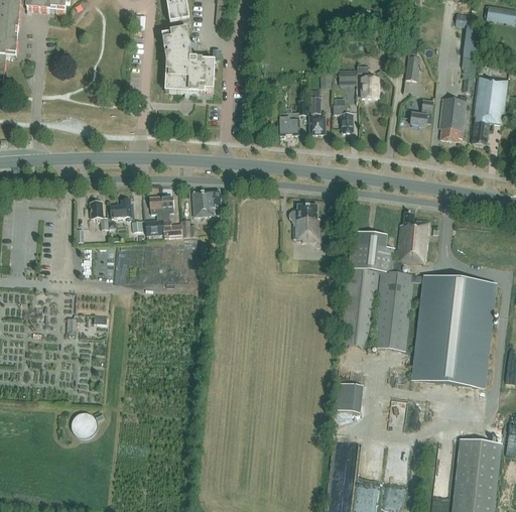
[(0,0),(0,82),(4,83),(6,58),(10,58),(11,54),(17,55),(22,1),(28,2),(27,10),(58,13),(59,0),(0,0)]
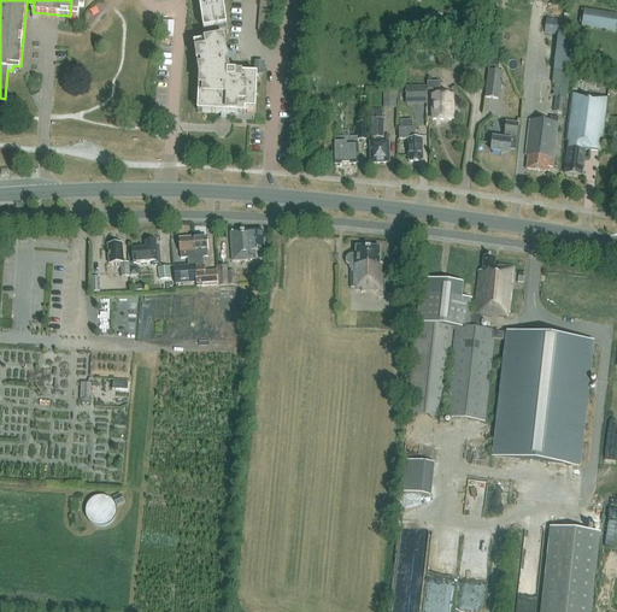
[(71,0),(70,16),(78,17),(80,5),(84,5),(84,0),(199,0),(200,3),(200,4),(201,10),(203,18),(204,28),(216,25),(217,37),(224,36),(223,30),(228,30),(223,0),(71,0)]
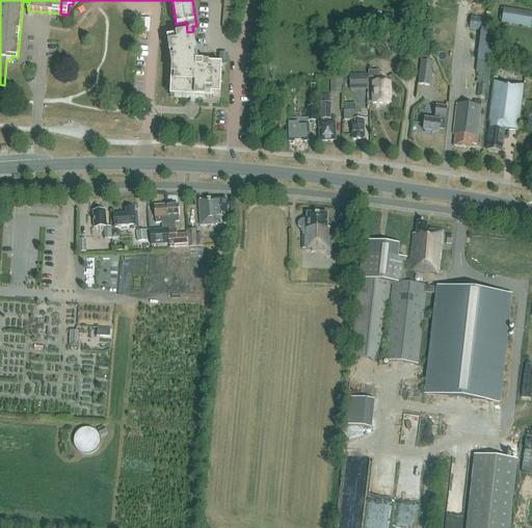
[(531,23),(531,10),(501,6),(499,18),(531,23)]
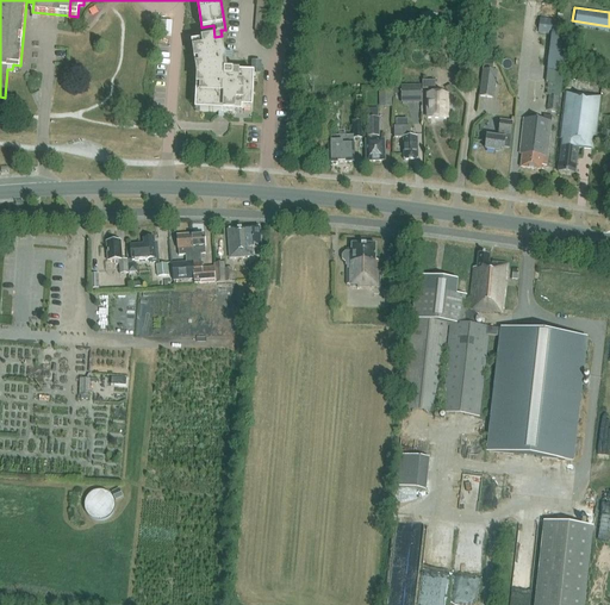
[(562,17),(540,14),(537,29),(551,31),(560,32),(562,17)]
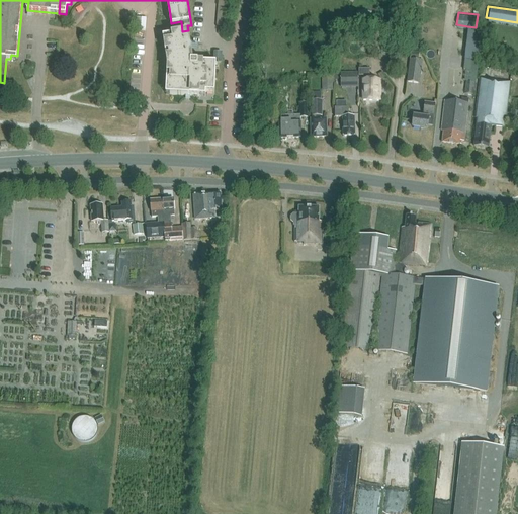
[(464,57),(479,58),(482,27),(476,27),(467,26),(464,57)]
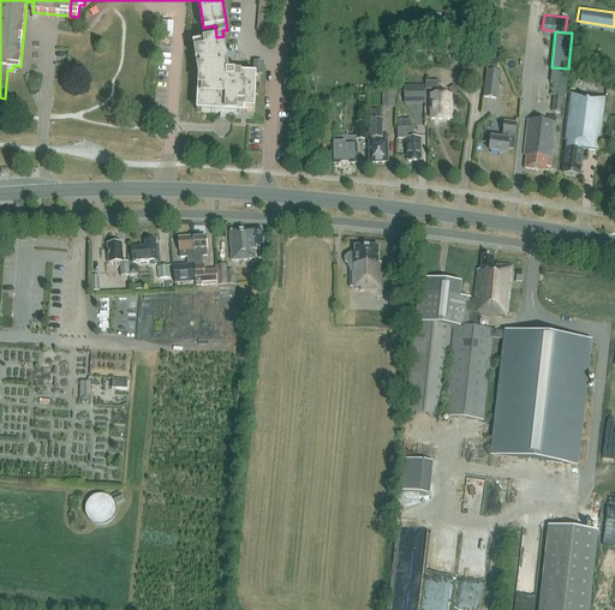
[(228,71),(224,36),(216,37),(198,40),(199,48),(195,48),(199,75),(197,109),(245,112),(245,107),(256,107),(257,72),(228,71)]
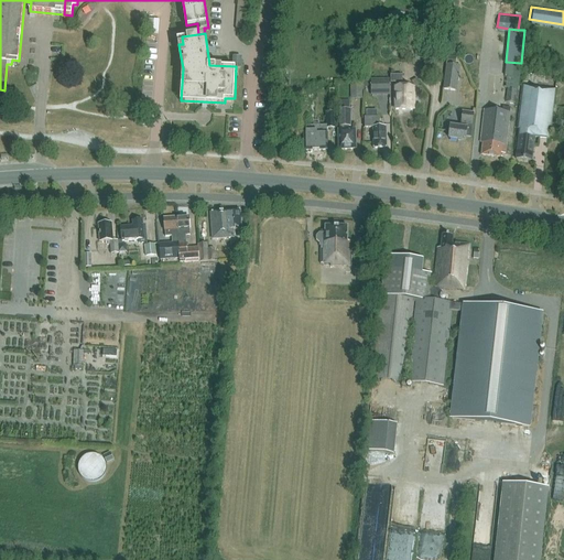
[(431,38),(419,36),(419,43),(416,43),(416,55),(430,55),(431,38)]
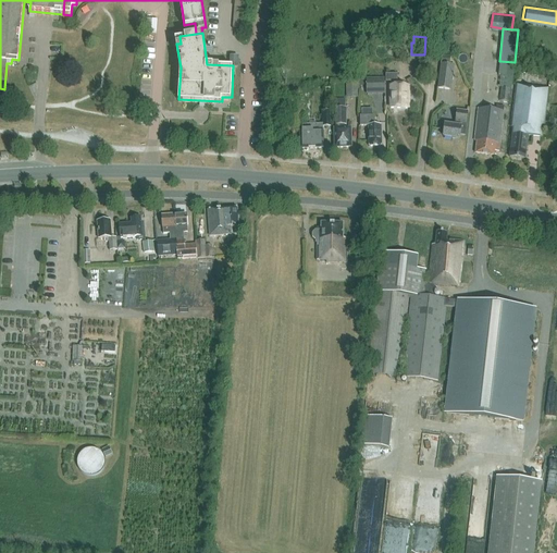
[(230,52),(230,64),(238,64),(238,53),(230,52)]
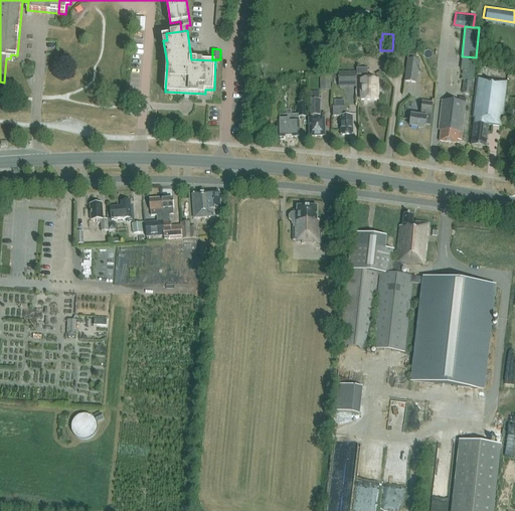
[(404,78),(415,79),(418,57),(406,56),(404,78)]
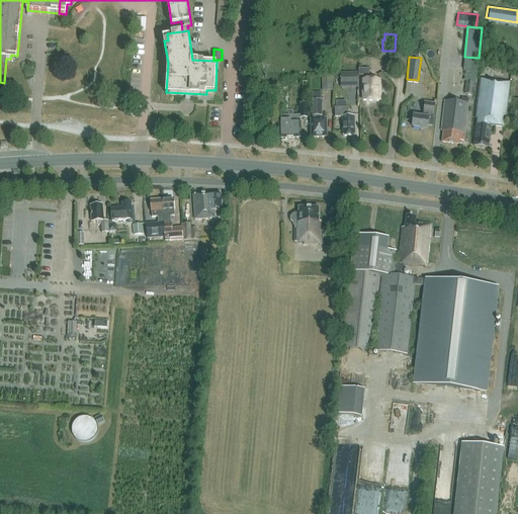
[(357,84),(357,71),(340,71),(341,85),(357,84)]
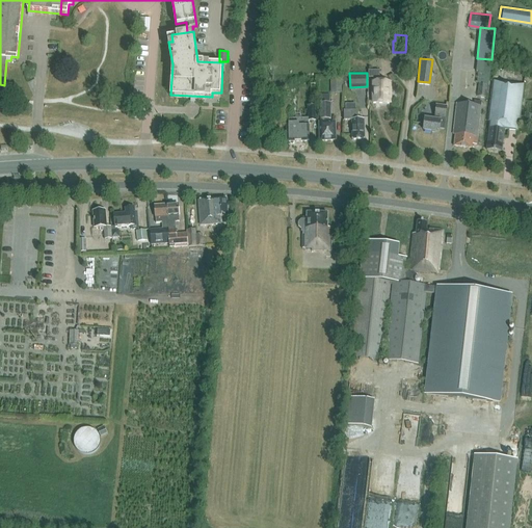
[(487,147),(502,149),(500,148),(502,126),(517,128),(524,82),(493,79),(488,120),(490,120),(487,147)]
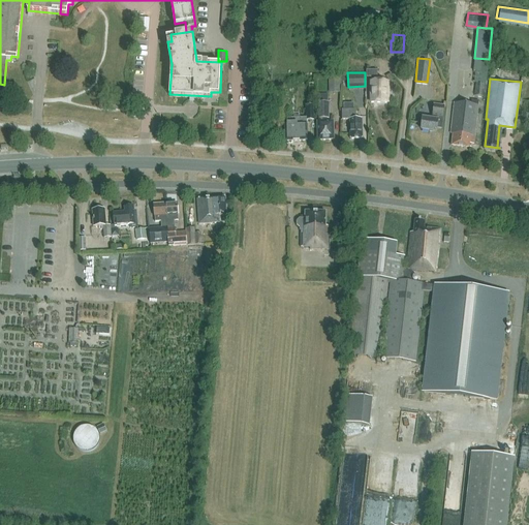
[(386,80),(375,80),(371,80),(370,100),(386,100),(386,80)]
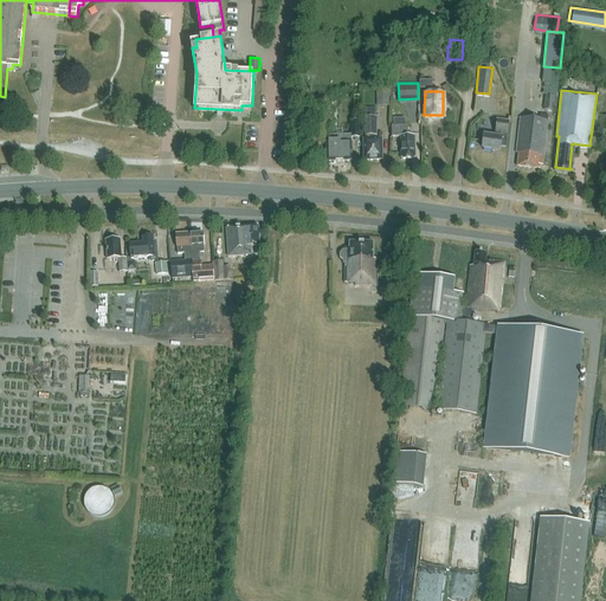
[(554,108),(555,94),(545,94),(543,107),(554,108)]
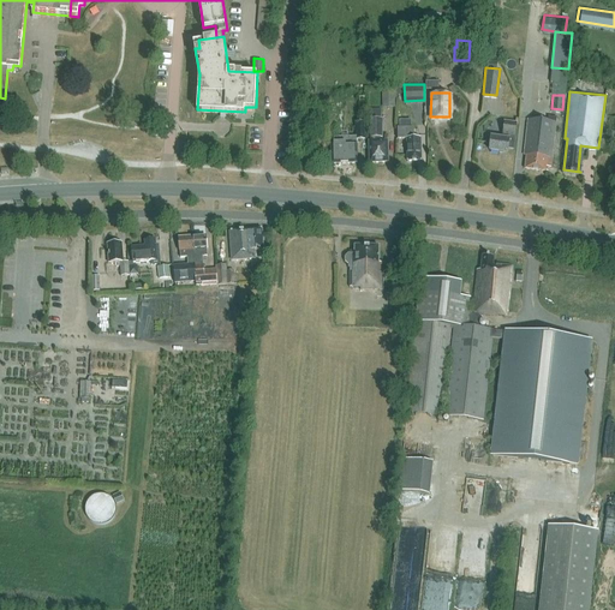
[(548,112),(548,120),(527,118),(524,153),(527,153),(525,166),(548,168),(549,165),(551,165),(556,113),(548,112)]
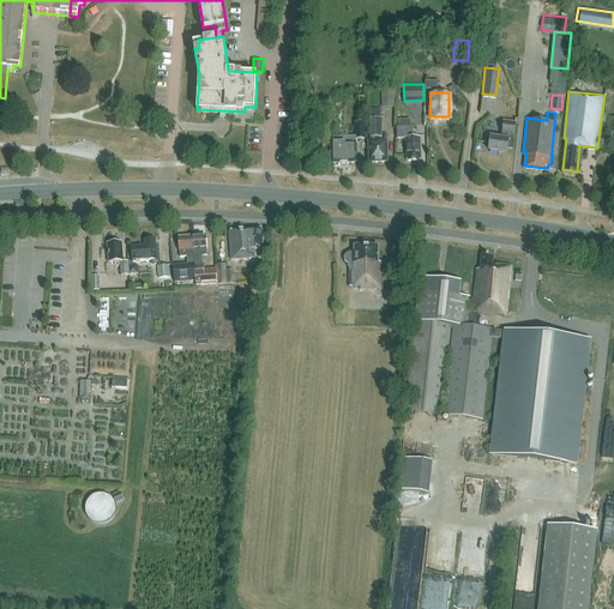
[(369,115),(369,134),(369,139),(368,139),(368,146),(369,160),(387,158),(387,145),(386,138),(380,138),(379,134),(381,134),(380,115),(369,115)]
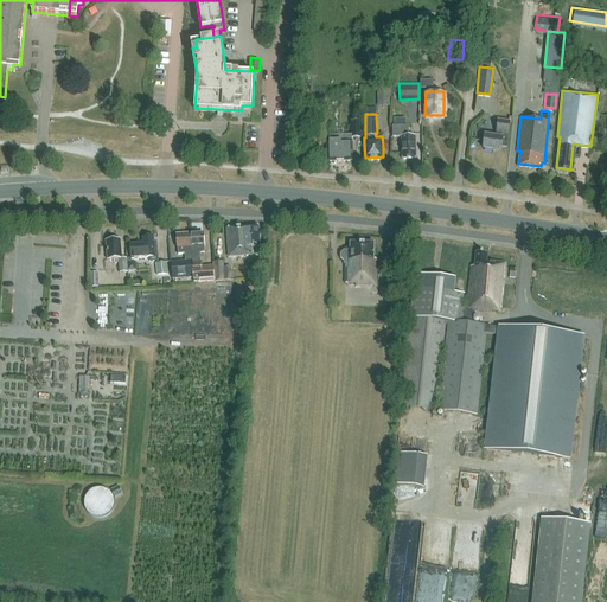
[(506,145),(509,119),(497,117),(496,134),(484,133),(483,146),(500,147),(502,143),(506,145)]
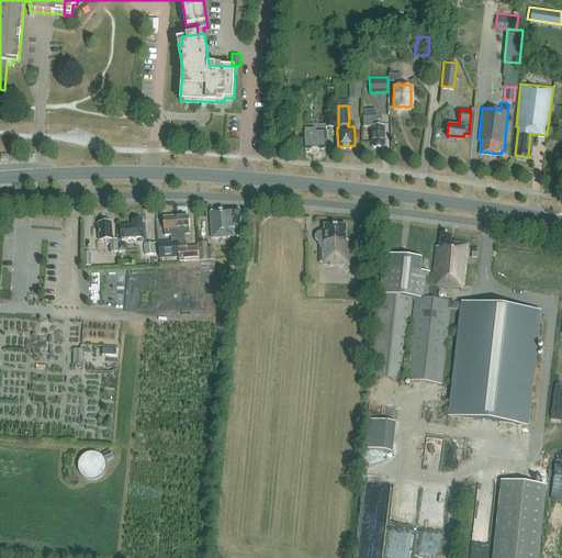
[(305,129),(302,129),(303,148),(326,147),(325,125),(333,125),(333,110),(325,110),(325,123),(305,123),(305,129)]
